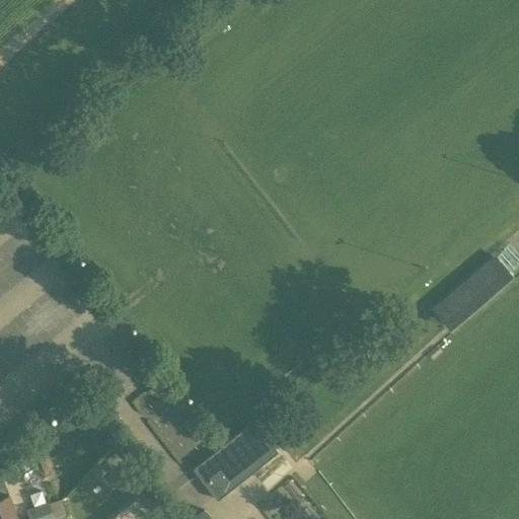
[(494,253),(431,307),(449,327),(512,274),(494,253)]
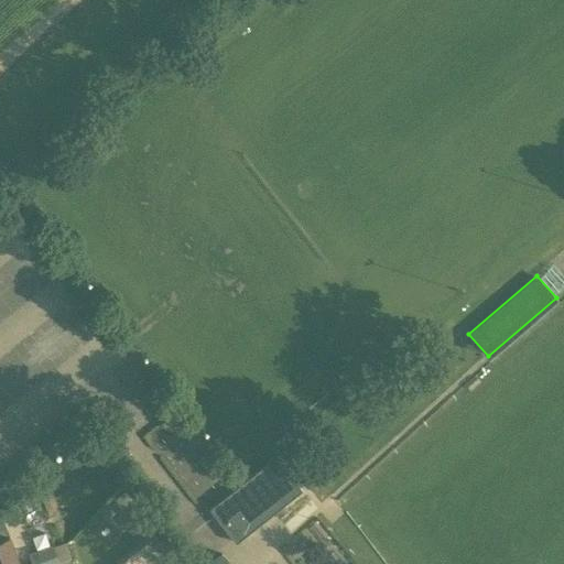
[(303,490),(277,457),(243,481),(231,491),(209,509),(236,543),(303,490)]
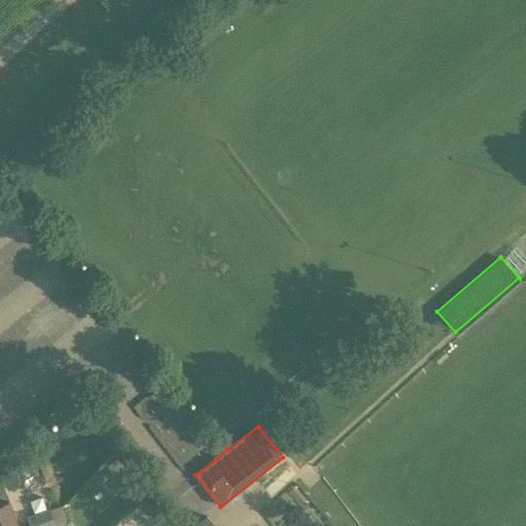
[(0,525),(15,525),(7,500),(0,502),(0,525)]
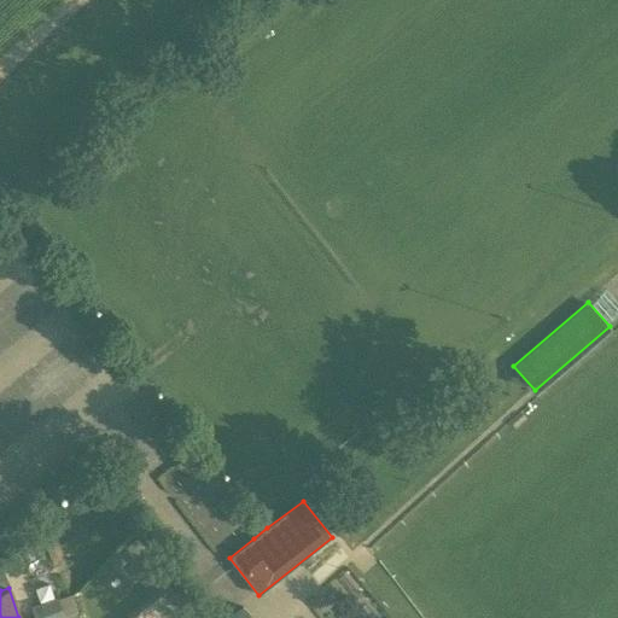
[(64,617),(58,598),(31,606),(35,617),(64,617)]
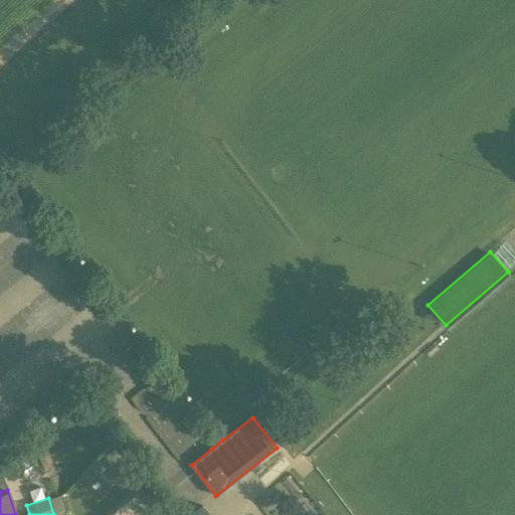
[(209,514),(202,505),(189,514),(209,514)]
